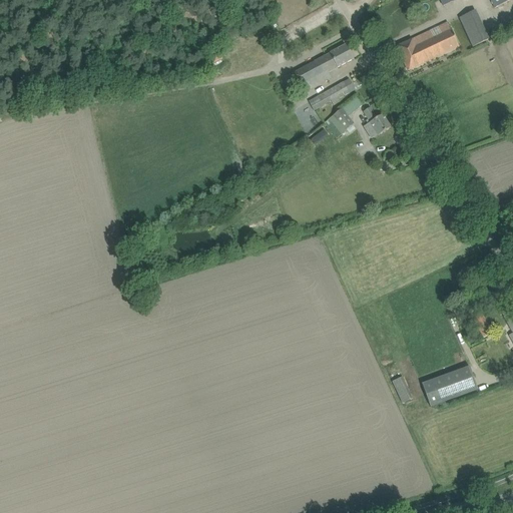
[(490,0),(494,8),(511,0),(490,0)]
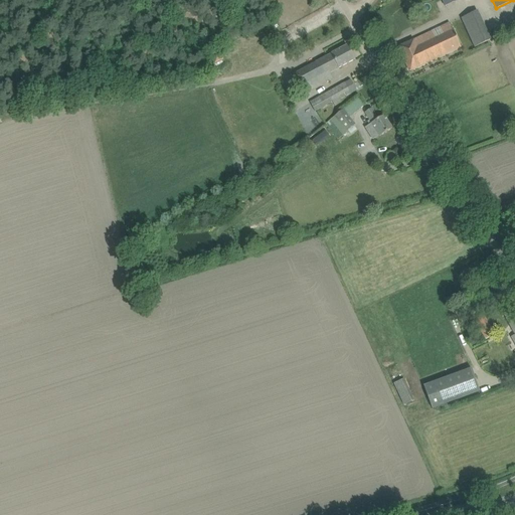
[(491,40),(477,10),(460,18),(474,47),(491,40)]
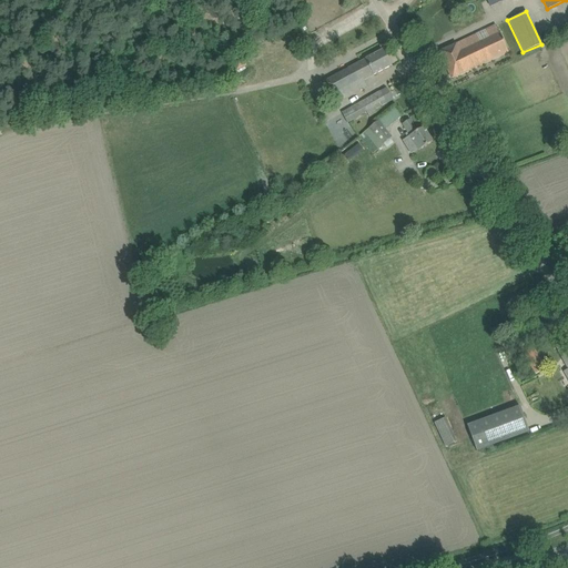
[(508,51),(504,41),(496,26),(438,52),(452,79),(488,61),(508,51)]
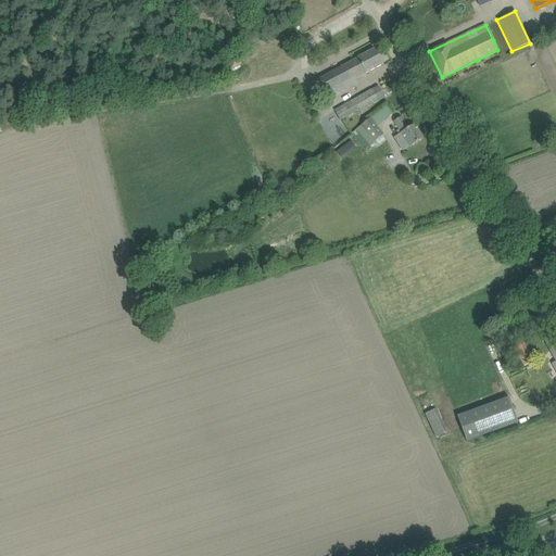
[(375,49),(365,54),(316,80),(327,101),(356,86),(353,79),(366,73),(366,74),(382,64),(375,49)]
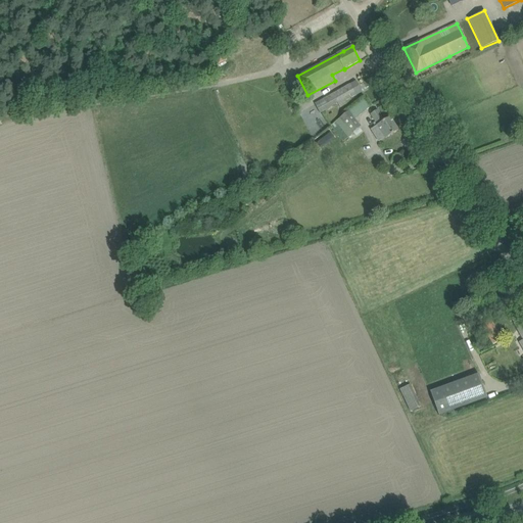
[(346,104),(344,100),(355,95),(349,84),(314,104),(320,113),(337,104),(339,108),(346,104)]
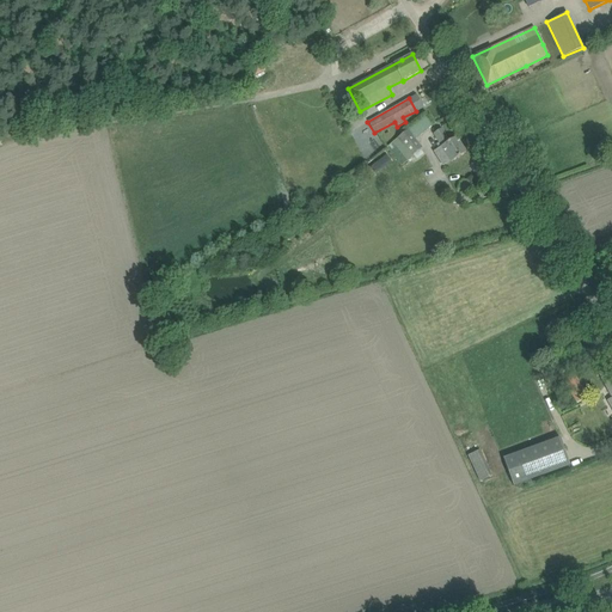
[(422,148),(415,139),(433,124),(426,116),(397,139),(411,157),(422,148)]
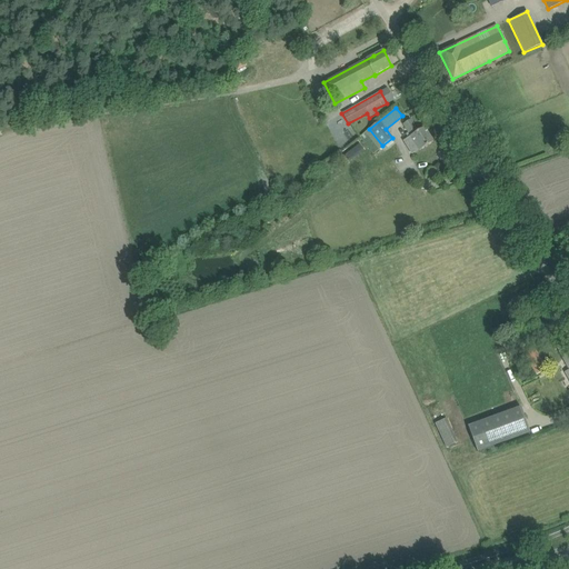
[(419,151),(423,148),(433,142),(425,128),(418,131),(410,120),(402,125),(419,151)]
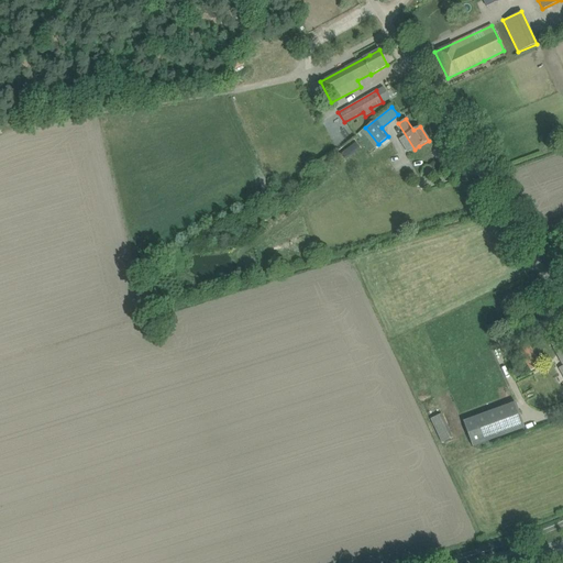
[(341,129),(345,139),(354,134),(349,125),(341,129)]
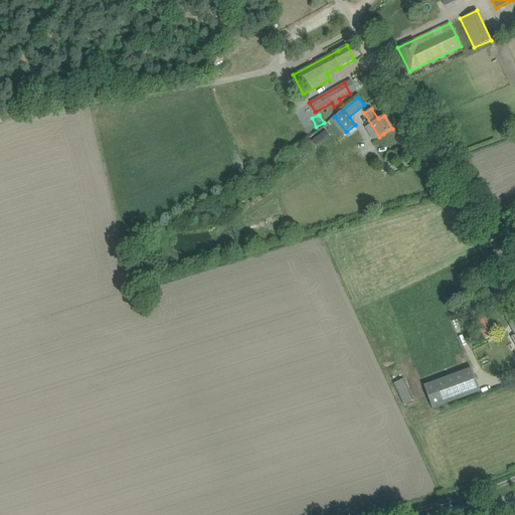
[(470,304),(466,297),(460,301),(463,308),(470,304)]
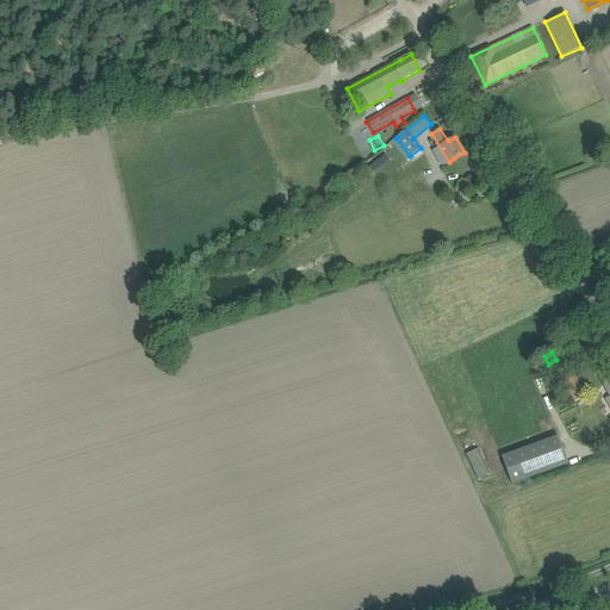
[(609,365),(605,368),(596,373),(609,397),(609,396),(609,365)]
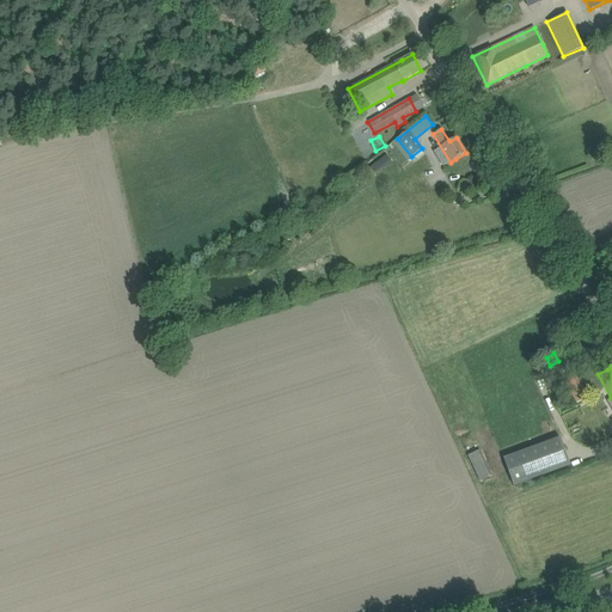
[(561,438),(503,459),(513,487),(570,465),(561,438)]
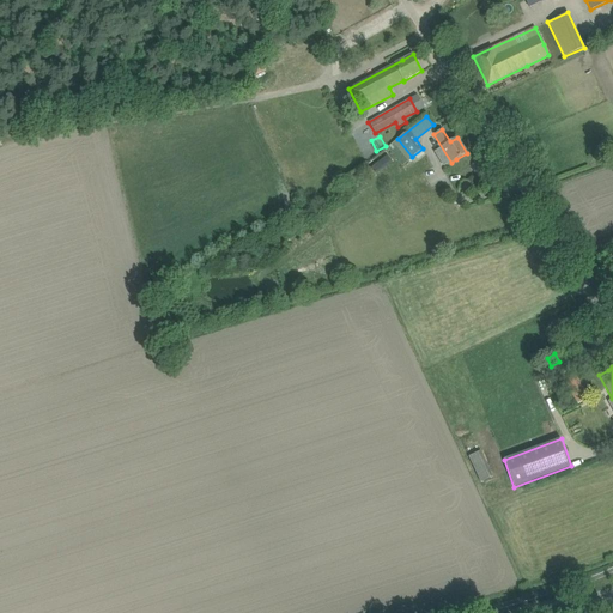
[(468,456),(480,483),(492,477),(480,451),(468,456)]
